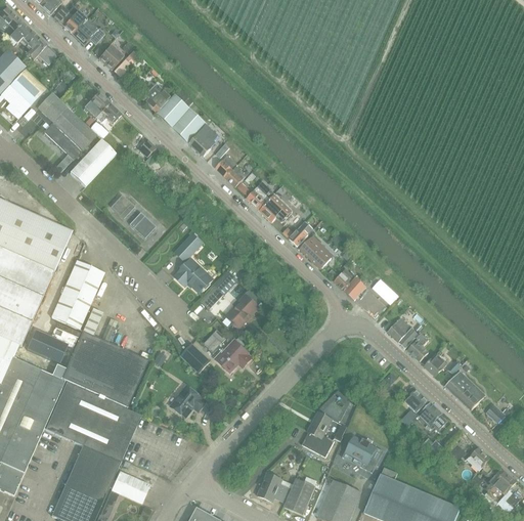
[(50,13),(57,6),(62,1),(61,0),(43,0),(40,3),(50,13)]
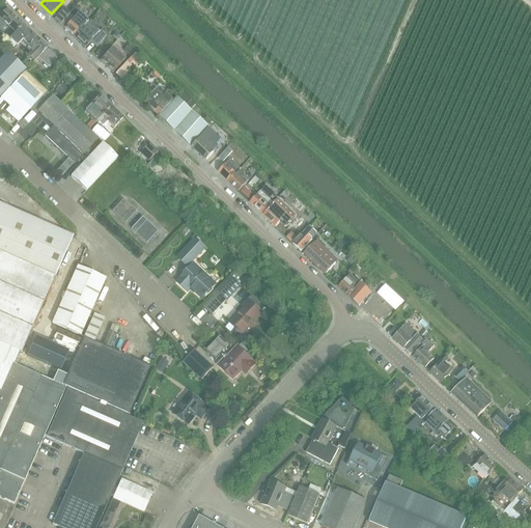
[(23,36),(30,28),(7,6),(0,14),(1,16),(0,16),(0,26),(9,36),(17,44),(23,36)]
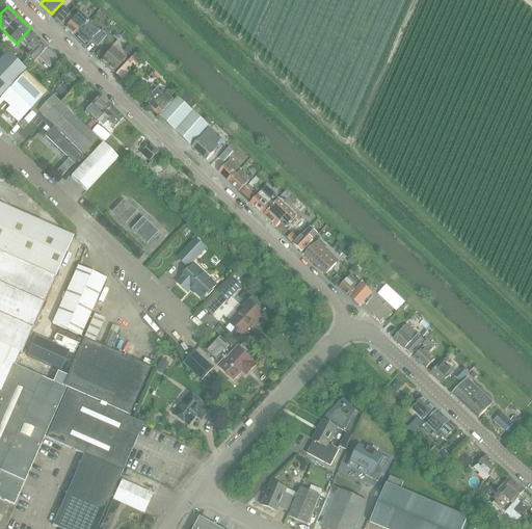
[(54,17),(64,26),(75,16),(78,10),(74,6),(70,10),(64,6),(54,17)]
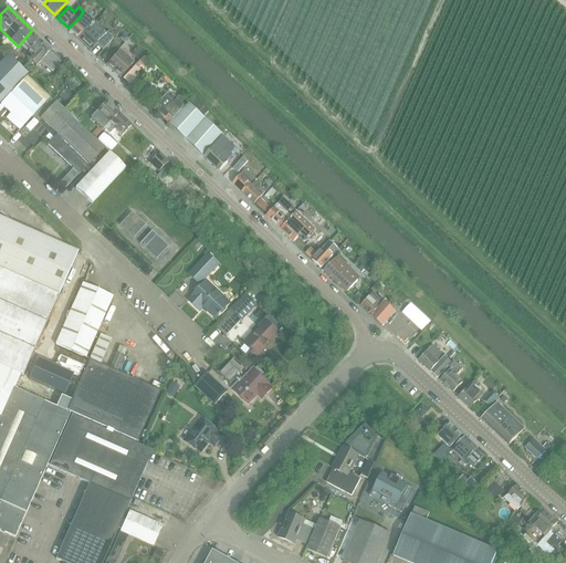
[(69,28),(77,35),(86,27),(88,28),(94,21),(83,11),(80,17),(69,28)]
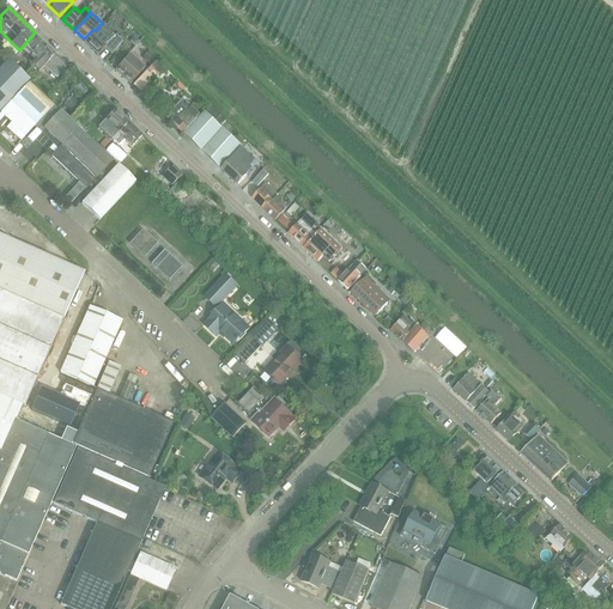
[(111,52),(120,43),(123,40),(116,32),(115,34),(102,23),(96,30),(93,29),(84,38),(98,52),(104,44),(111,52)]
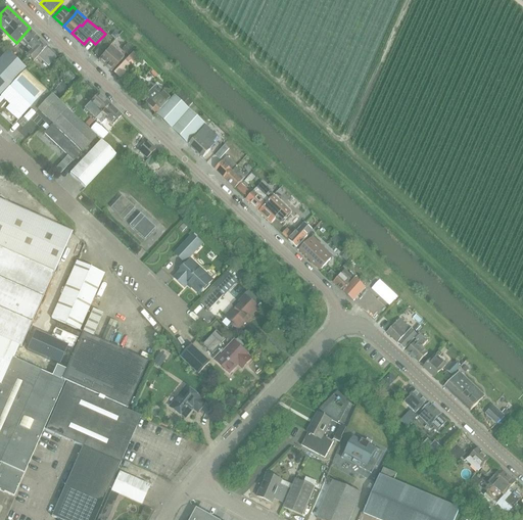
[(30,28),(22,36),(29,42),(27,44),(31,48),(26,53),(34,60),(39,55),(48,64),(57,54),(30,28)]
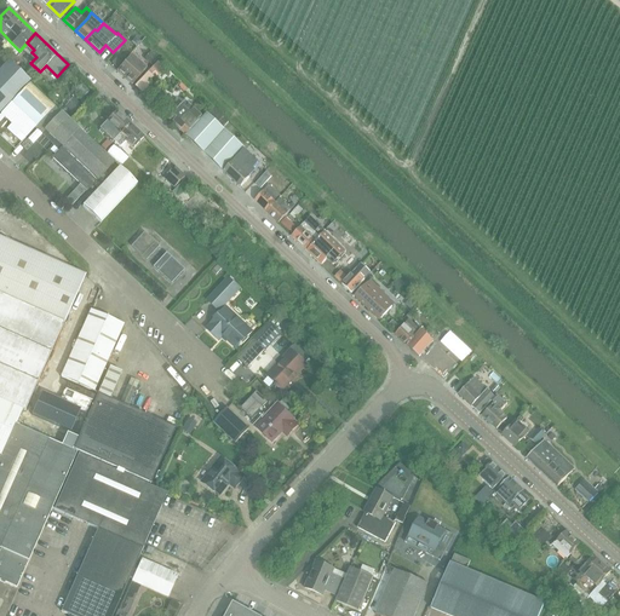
[(144,56),(151,62),(158,56),(151,49),(144,56)]
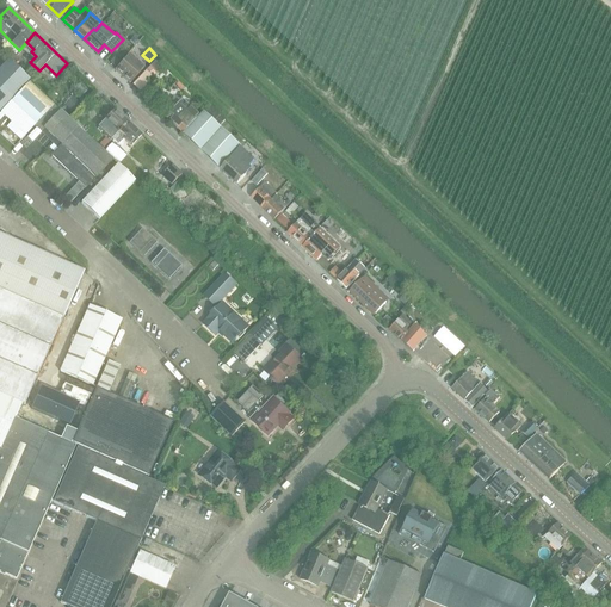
[(130,81),(142,67),(128,54),(116,68),(130,81)]
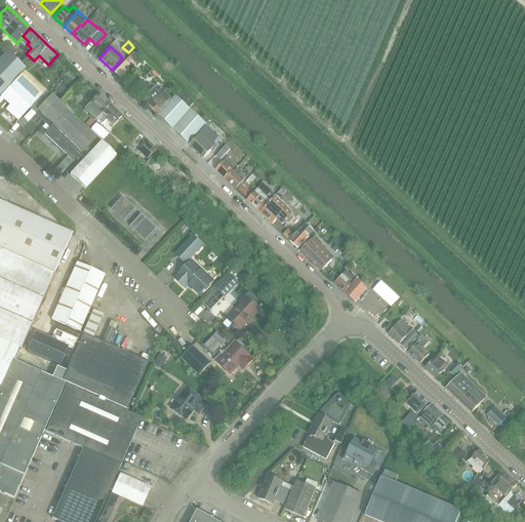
[(7,49),(0,56),(0,92),(3,90),(26,66),(7,49)]
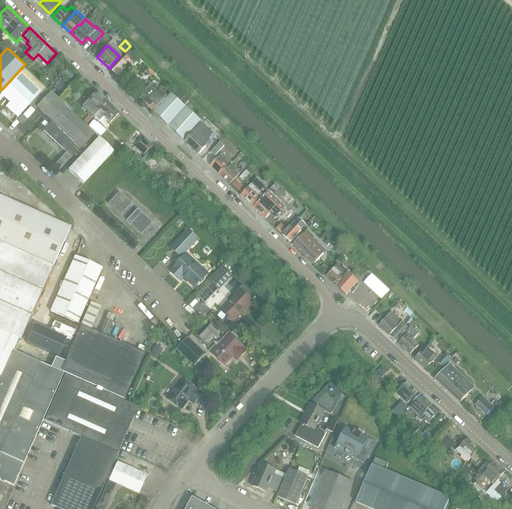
[(122,58),(111,69),(121,78),(132,66),(128,62),(135,54),(130,49),(122,58)]
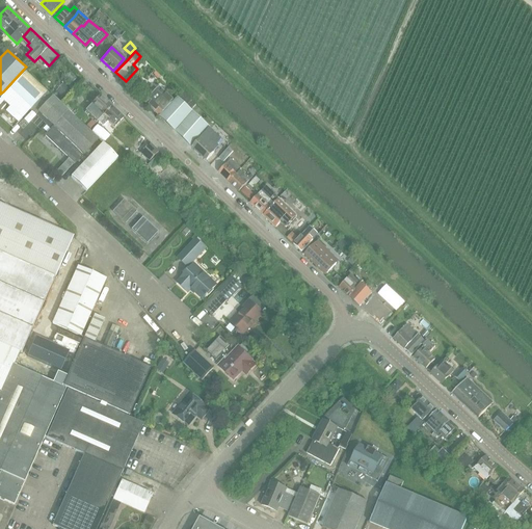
[(26,70),(17,79),(3,94),(24,113),(30,107),(46,123),(49,120),(53,124),(45,133),(75,161),(98,137),(68,108),(53,95),(52,95),(26,70)]
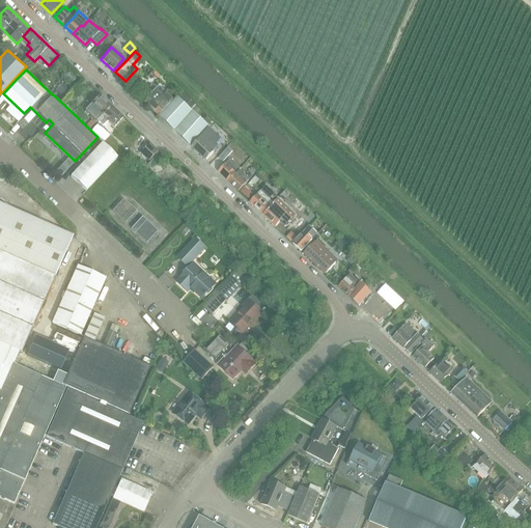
[(152,92),(145,100),(159,113),(174,98),(160,84),(152,92)]
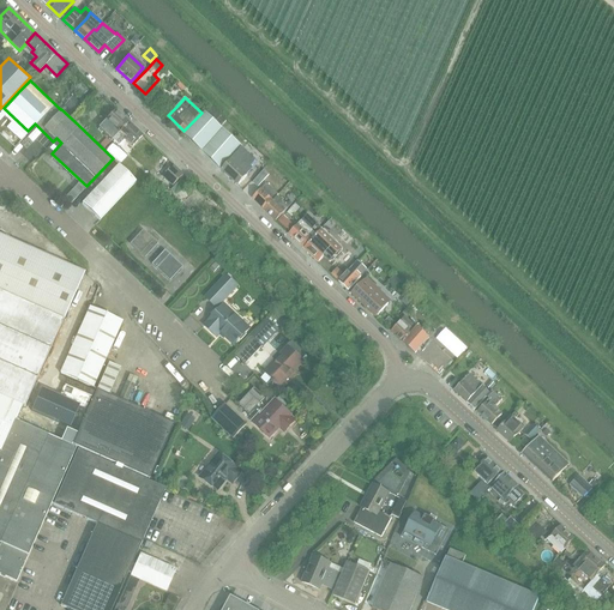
[(115,108),(107,116),(101,124),(113,136),(119,130),(120,130),(128,120),(115,108)]
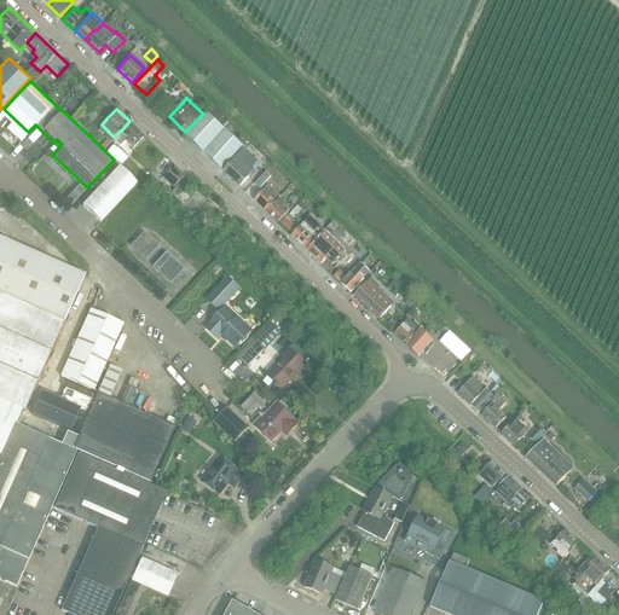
[(224,168),(244,146),(207,110),(203,114),(185,132),(224,168)]
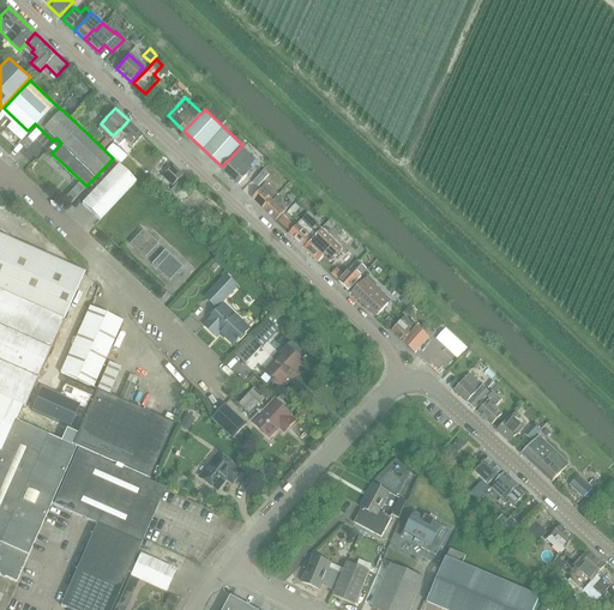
[(120,130),(113,137),(120,144),(125,139),(128,143),(131,142),(133,144),(143,133),(128,120),(120,130)]
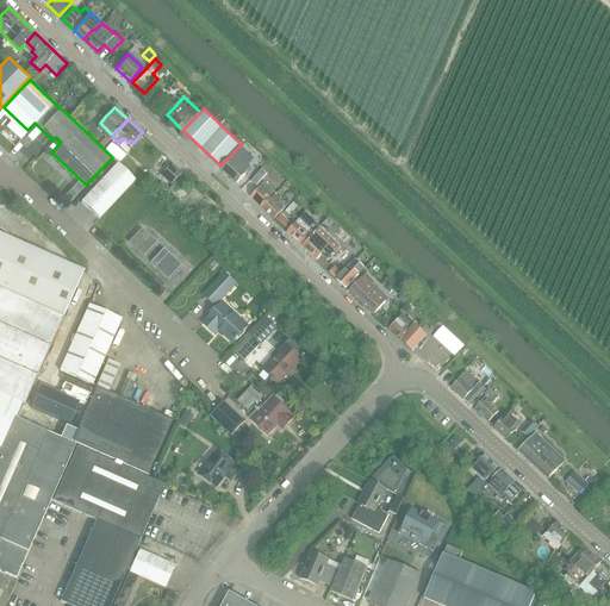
[(237,181),(246,173),(247,172),(241,167),(246,162),(248,164),(255,156),(241,144),(221,166),(237,181)]
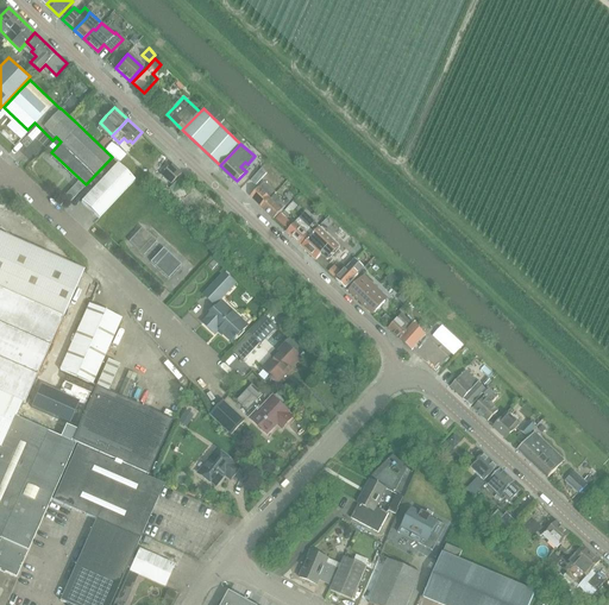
[(117,162),(89,191),(81,200),(99,216),(135,178),(117,162)]
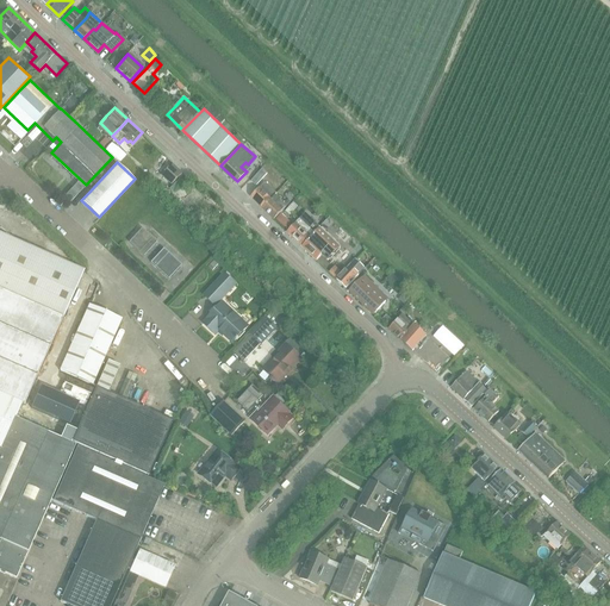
[(184,170),(173,162),(163,173),(173,182),(184,170)]
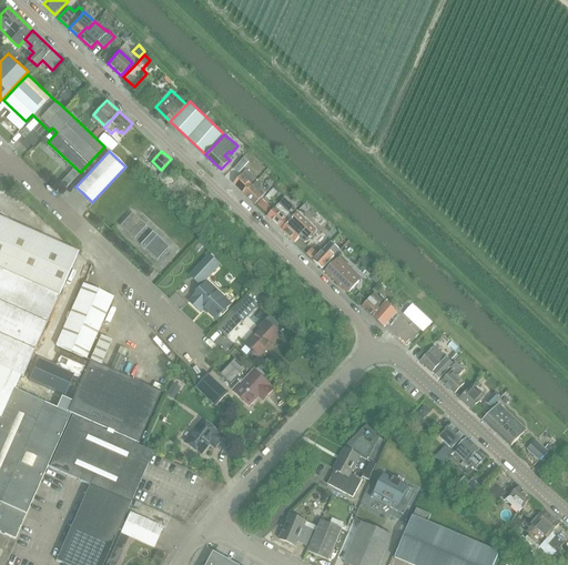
[(234,181),(244,191),(255,180),(256,179),(246,169),(234,181)]
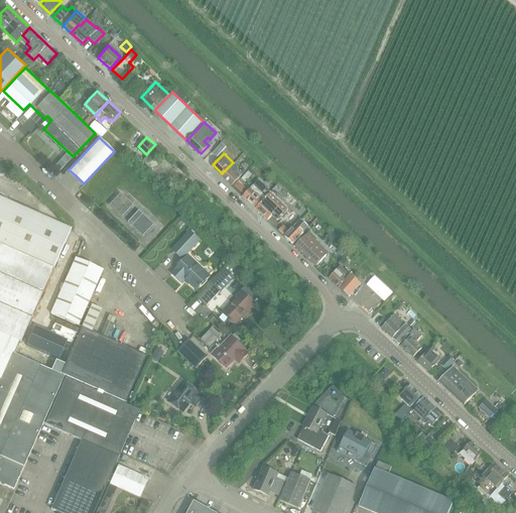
[(232,183),(239,176),(242,172),(232,163),(222,173),(232,183)]
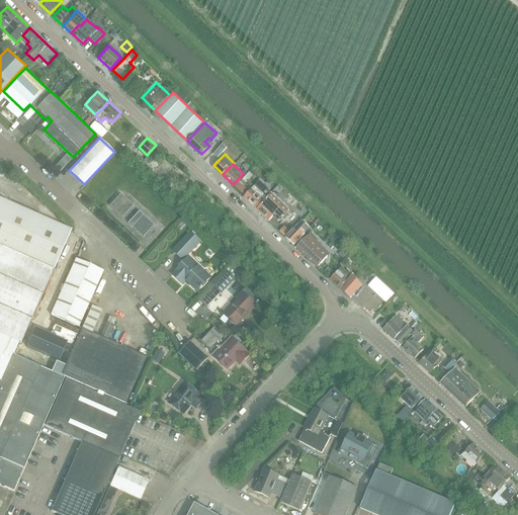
[(247,180),(253,173),(250,169),(243,176),(247,180)]
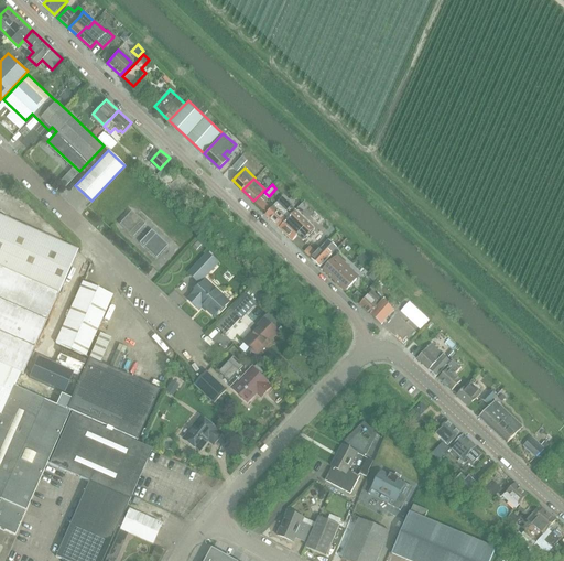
[(278,201),(273,205),(266,213),(279,225),(290,213),(278,201)]
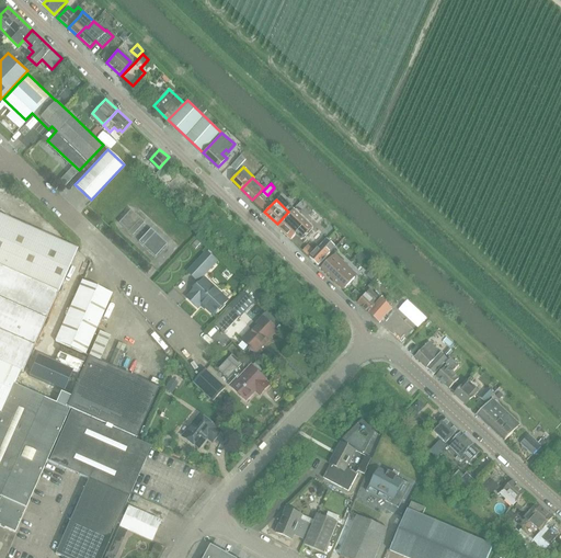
[(145,220),(132,208),(119,220),(133,234),(145,220)]
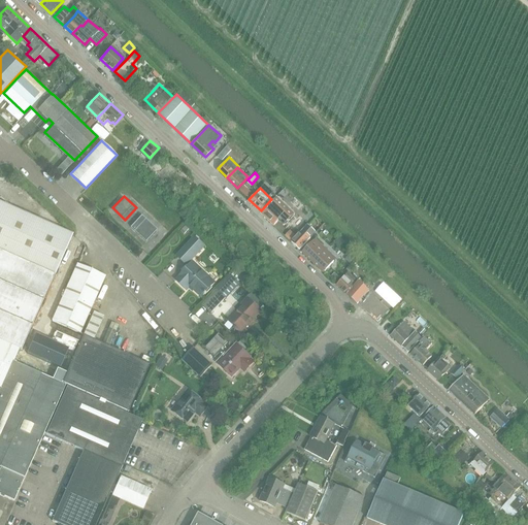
[(284,224),(291,216),(294,212),(276,196),(262,211),(273,223),(278,218),(284,224)]
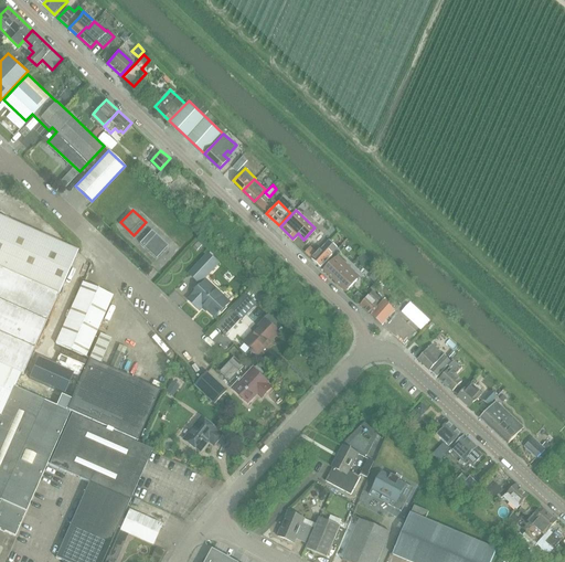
[(0,374),(17,381),(19,382),(22,373),(40,335),(77,250),(0,214),(0,374)]
